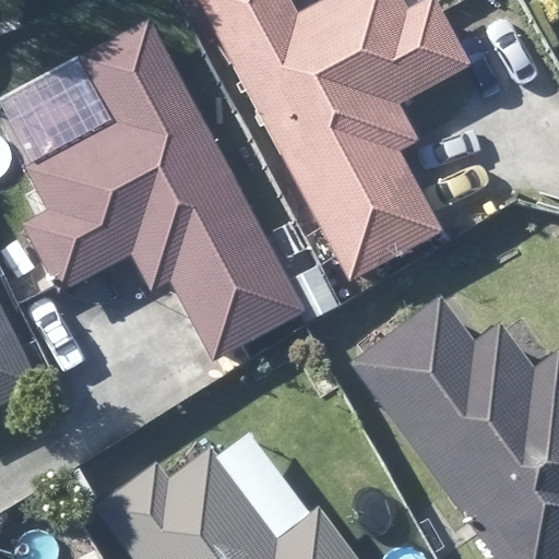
[(399,151),(418,140),(397,105),(471,66),(435,0),(423,0),(406,9),(401,0),(197,0),(307,203),(342,269),(349,282),(442,232),(436,219),(399,151)]
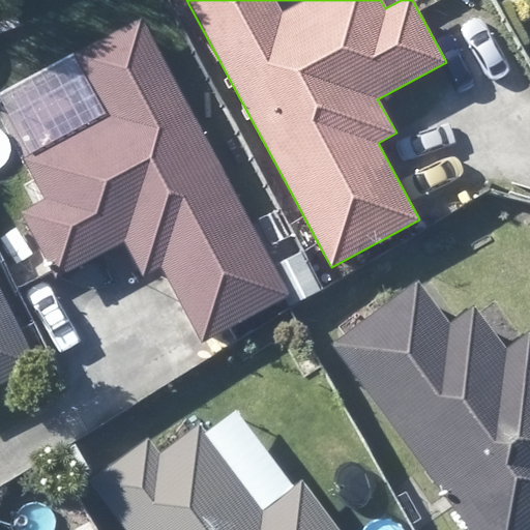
[(273,264),(252,224),(141,18),(72,55),(91,86),(105,114),(58,139),(22,158),(43,197),(20,210),(39,246),(56,276),(64,272),(98,254),(123,240),(143,276),(160,266),(201,341),(207,337),(289,293),(273,264)]
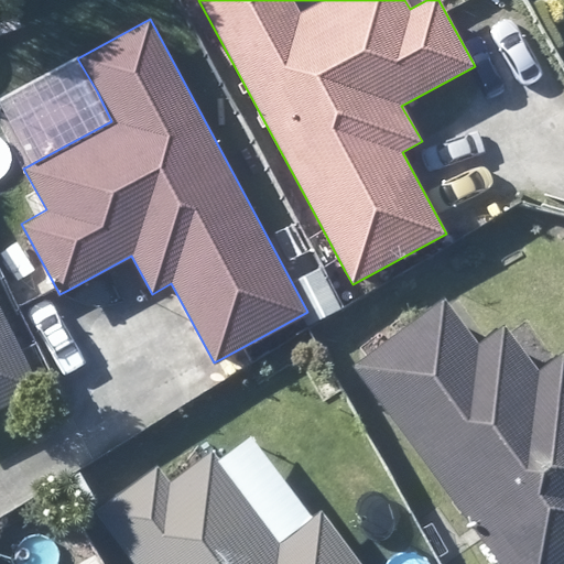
[(479,348),(448,306),(442,299),(353,367),(448,496),(479,538),(499,563),(563,563),(563,355),(541,373),(506,327),(487,342),(479,348)]
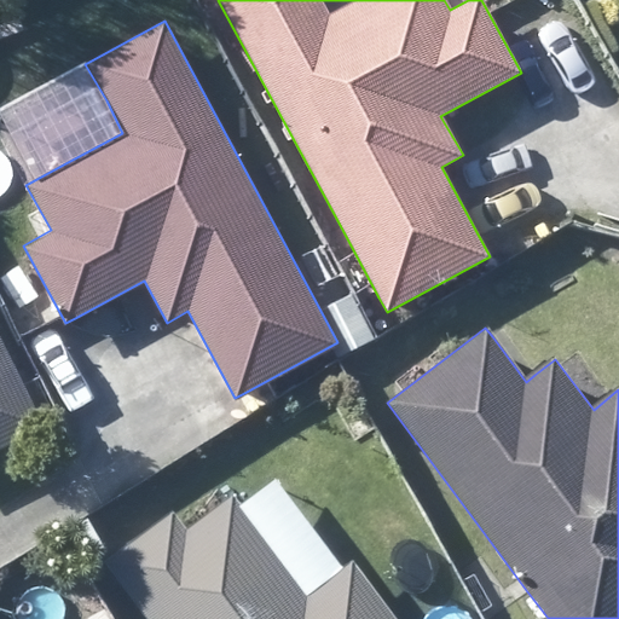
[(39,420),(10,362),(0,342),(0,447),(42,427),(39,420)]
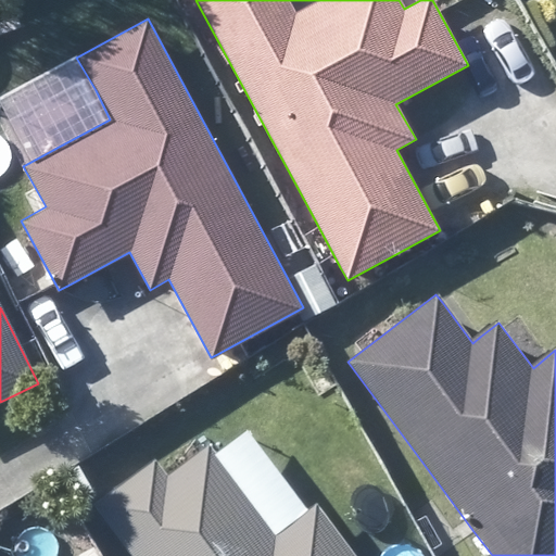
[(275,532),(216,454),(209,443),(189,458),(164,476),(155,464),(153,459),(95,503),(133,555),(354,555),(315,503),(302,514),(275,532)]
